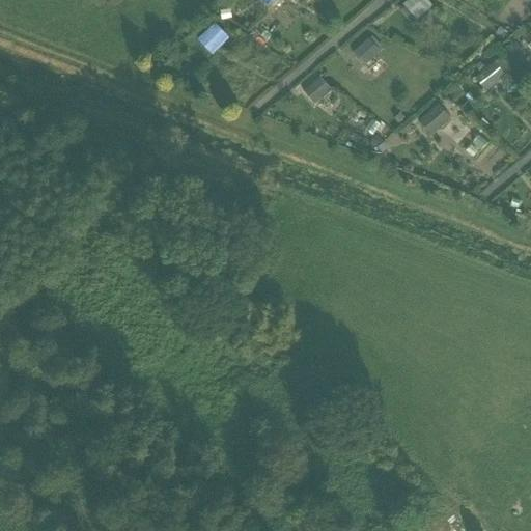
[(414,20),(431,6),(426,0),(409,0),(402,5),(414,20)]
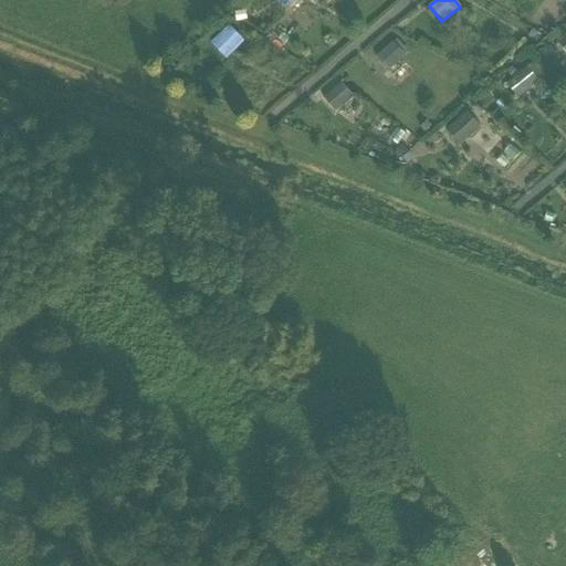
[(210,44),(223,59),(243,41),(229,25),(210,44)]
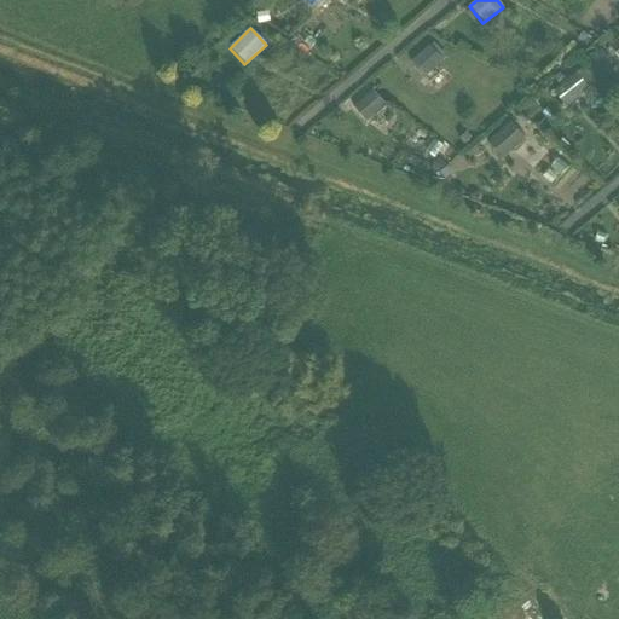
[(618,35),(607,46),(618,58),(618,35)]
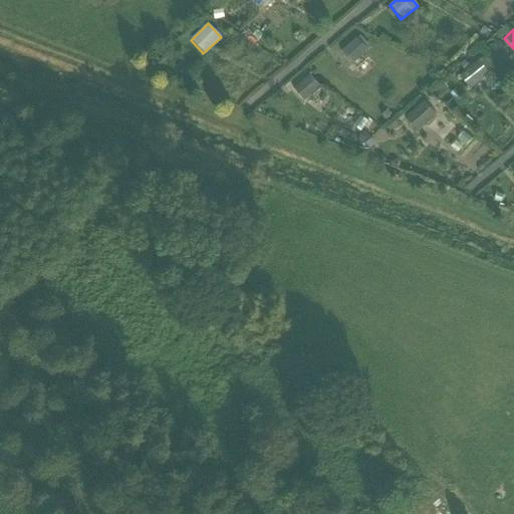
[(341,52),(354,64),(368,48),(355,36),(341,52)]
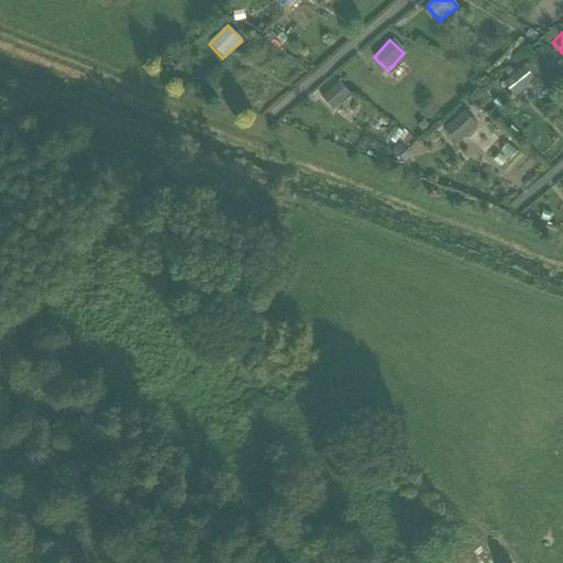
[(526,66),(504,80),(515,97),(536,81),(526,66)]
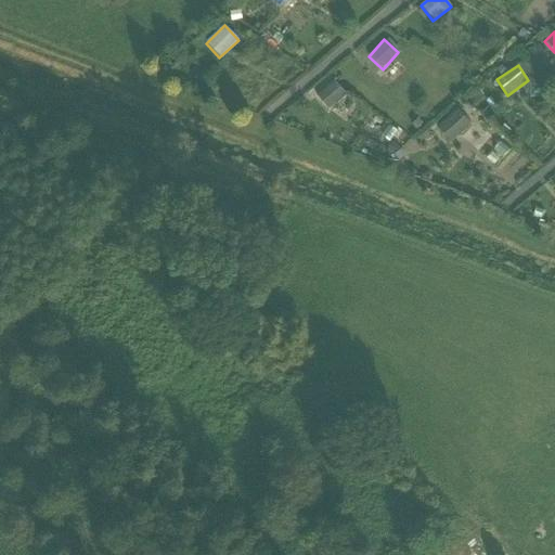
[(330,110),(347,94),(334,79),(315,94),(330,110)]
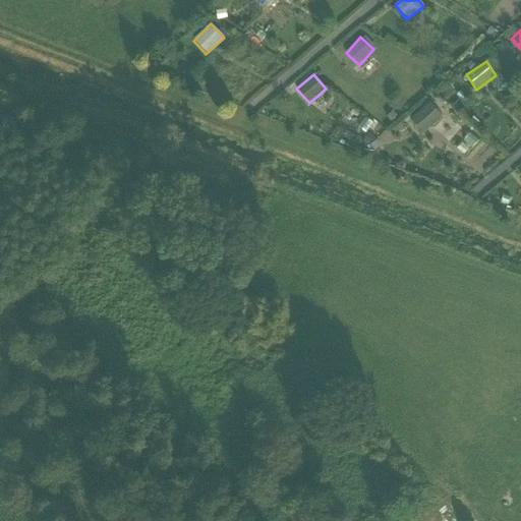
[(411,119),(423,133),(443,117),(430,103),(411,119)]
